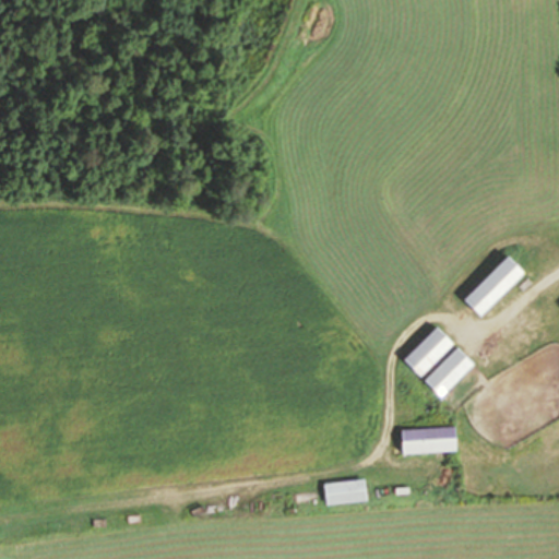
[(464,298),(509,253),(526,271),(482,316),(464,298)]
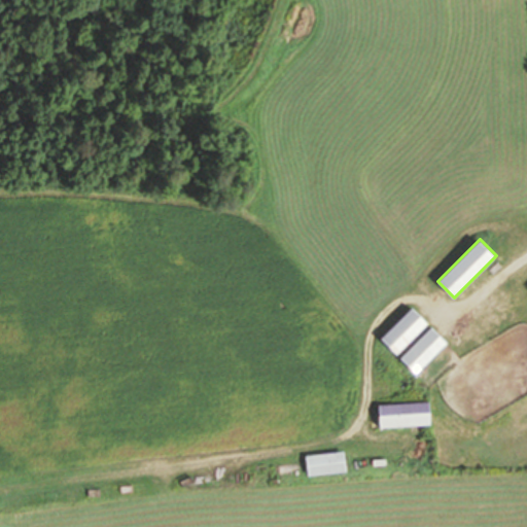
[(382,337),(412,306),(429,323),(398,354),(382,337)]
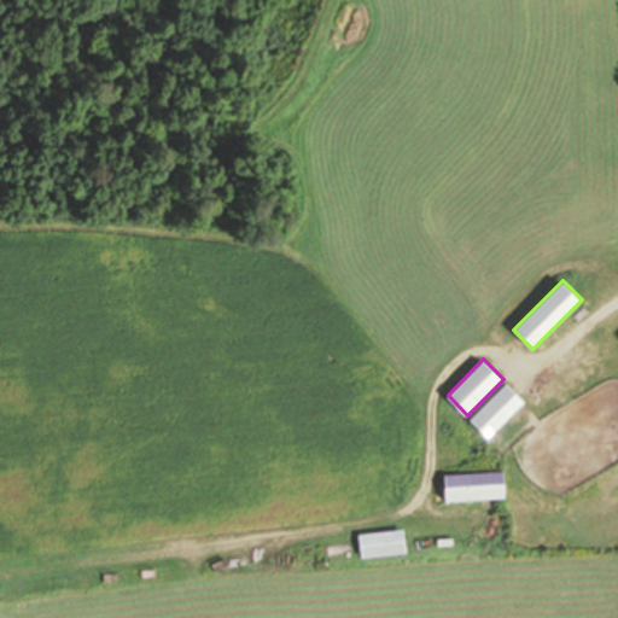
[(468,420),(506,382),(525,401),(488,438),(468,420)]
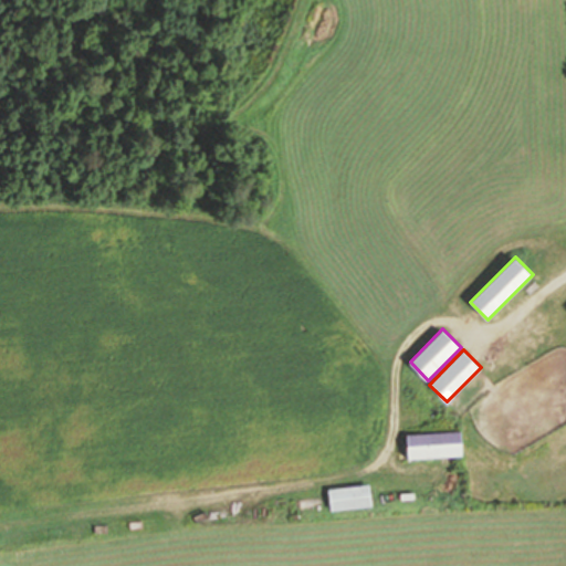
[(406,433),(462,429),(464,456),(408,460),(406,433)]
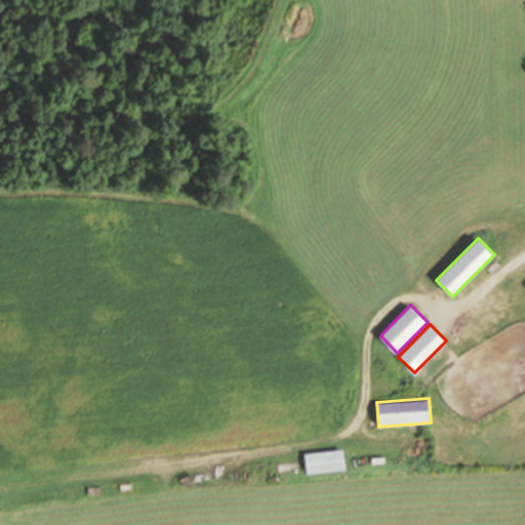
[(349,448),(310,453),(313,473),(352,469),(349,448)]
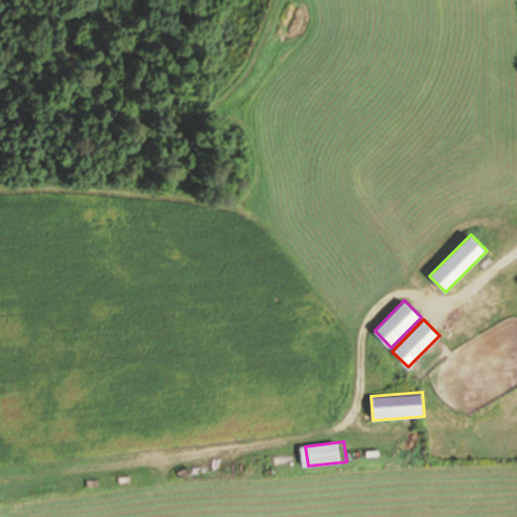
[(366,450),(380,448),(380,454),(367,456),(366,450)]
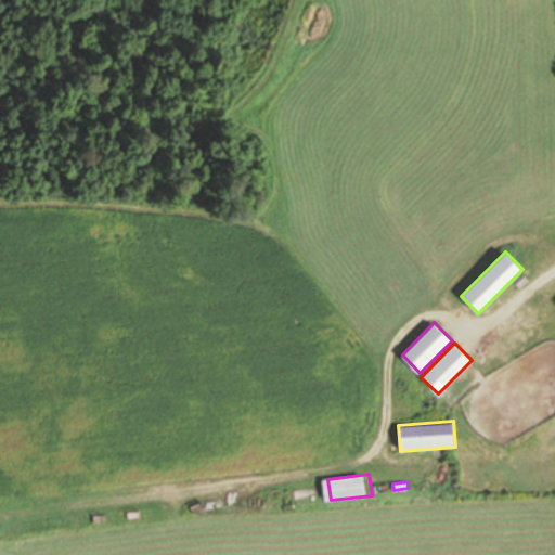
All buildings are outlined.
